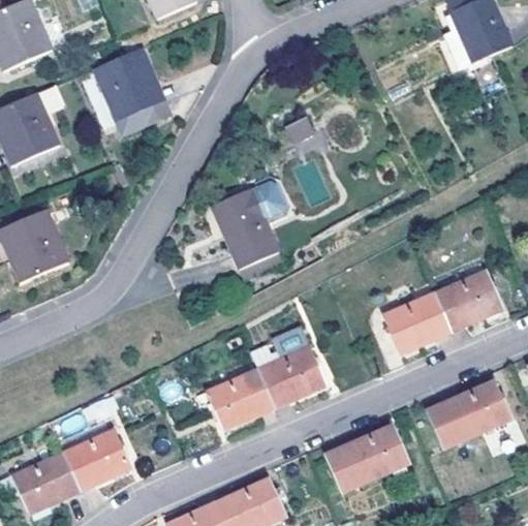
[(53,49),(30,0),(22,0),(0,9),(0,40),(12,67),(52,51),(53,49)]
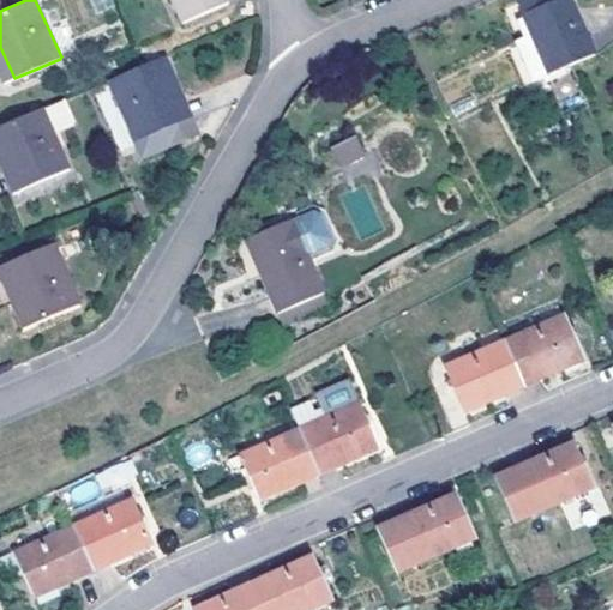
[(228,0),(173,0),(182,19),(228,0)]
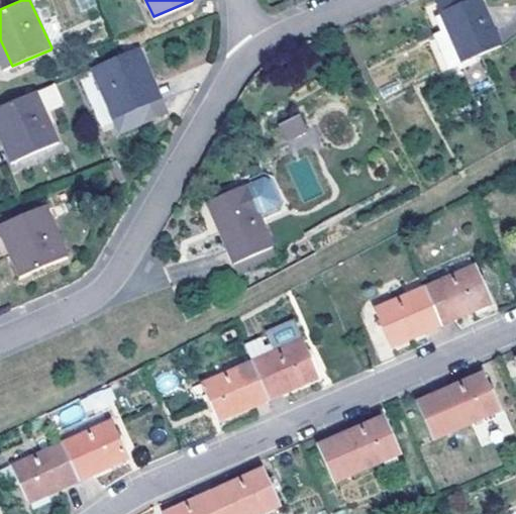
[(434,0),(438,10),(463,0),(434,0)]
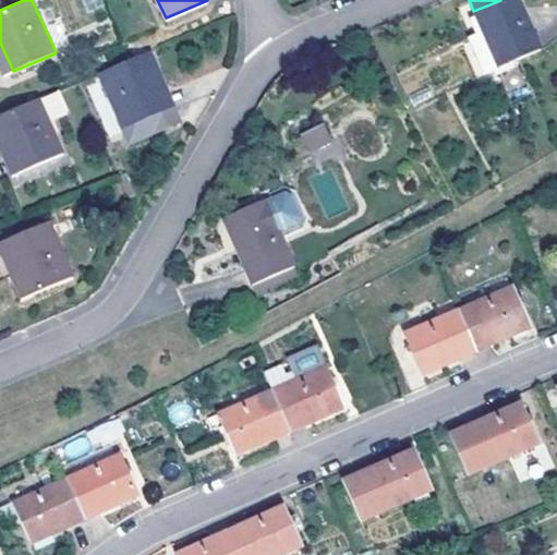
[(500,0),(473,11),(496,65),(520,56),(540,47),(518,0),(500,0)]
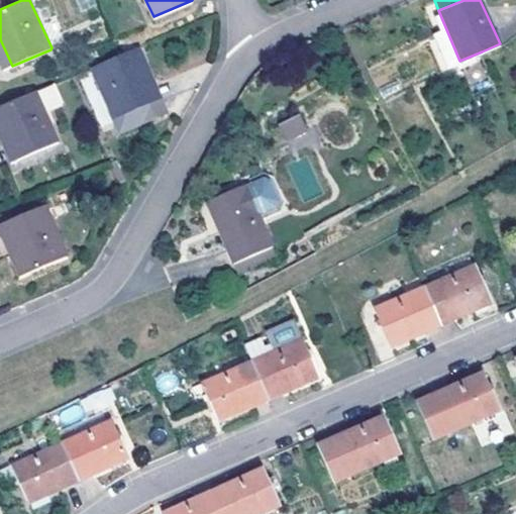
[(116,37),(122,52),(139,44),(133,30),(116,37)]
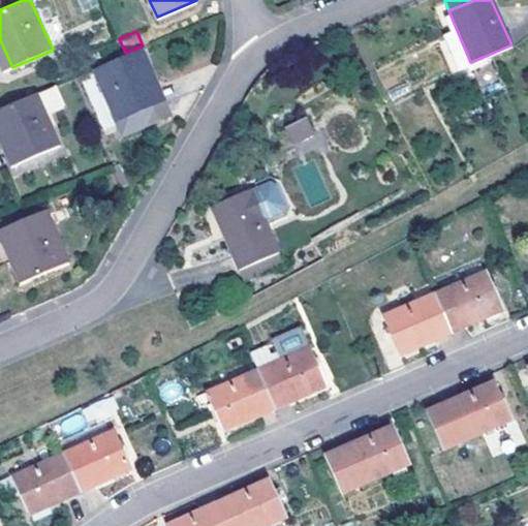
[(0,58),(5,70),(12,67),(0,40),(0,58)]
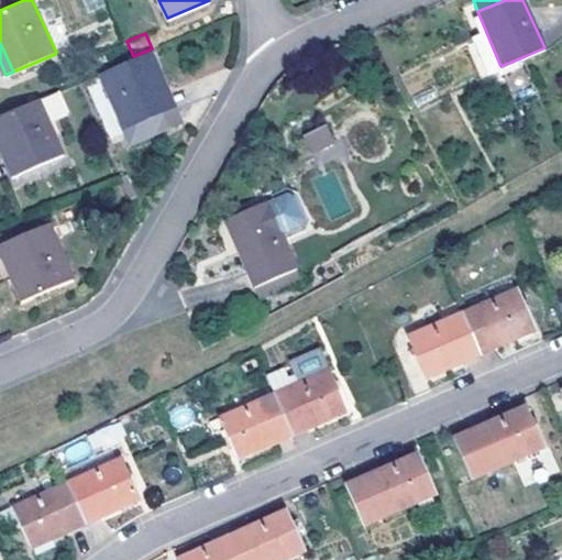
[(152,48),(133,56),(100,72),(132,141),(171,123),(165,110),(168,109),(155,77),(162,74),(152,48)]
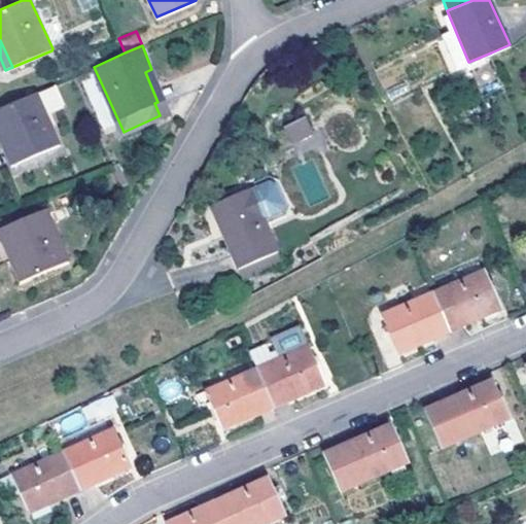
[(145,72),(158,102),(165,99),(151,69),(145,72)]
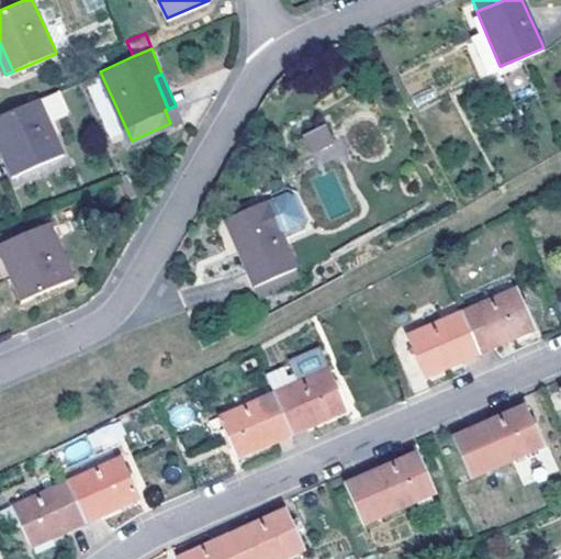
[(86,82),(110,138),(122,133),(98,77),(86,82)]
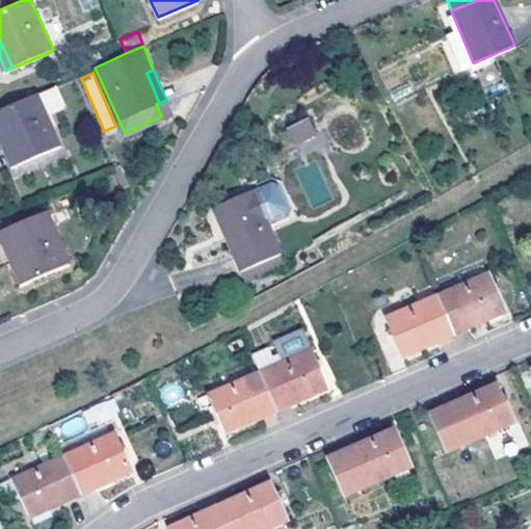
[(68,103),(58,84),(0,109),(0,138),(6,135),(19,163),(61,144),(47,112),(68,103)]
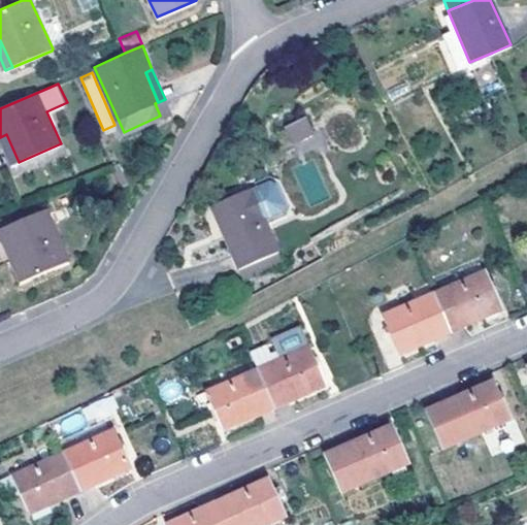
[(170,111),(165,99),(158,102),(155,103),(160,116),(170,111)]
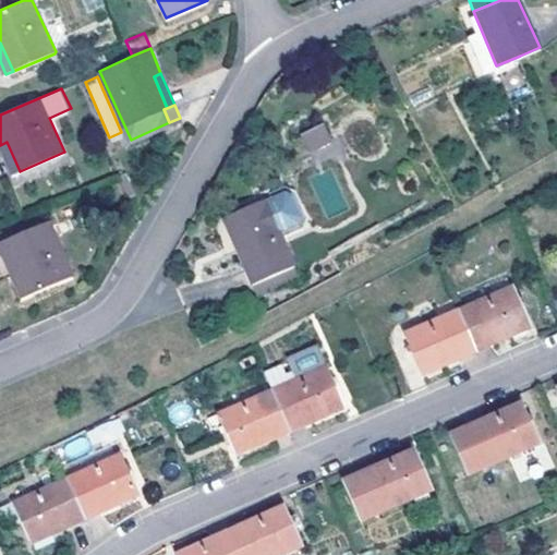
[(323,121),(301,132),(309,148),(329,139),(323,121)]
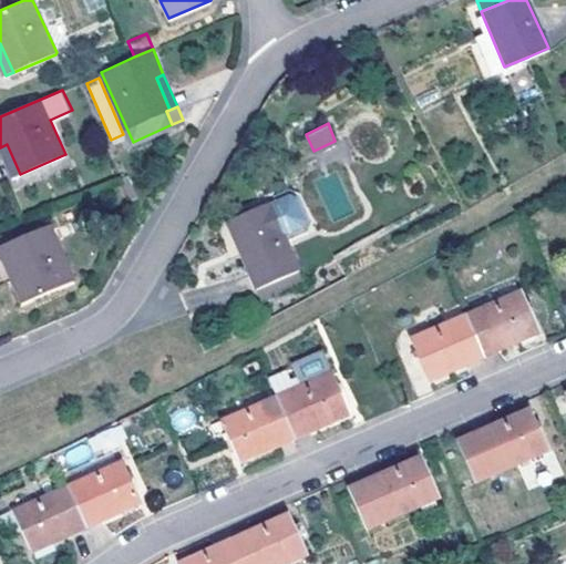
[(20,174),(7,144),(0,147),(13,177),(20,174)]
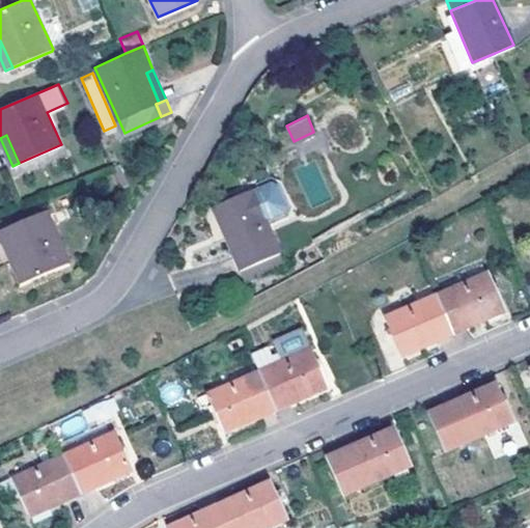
[(271,181),(250,189),(252,193),(270,186),(276,188),(283,205),(281,211),(262,219),(265,223),(284,215),(288,203),(280,185),(271,181)]
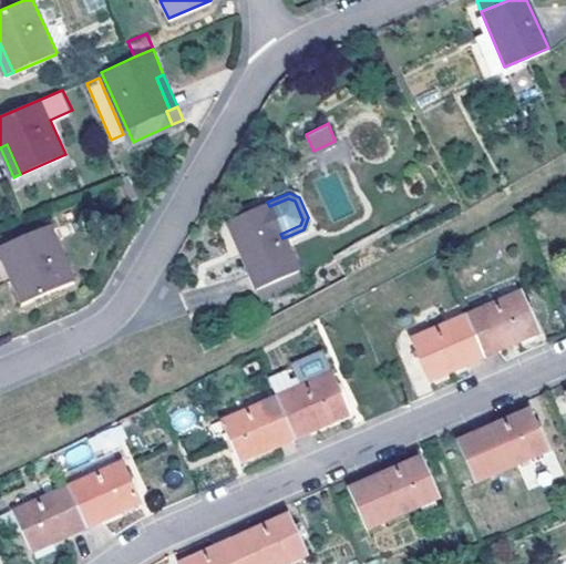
[(225,219),(254,287),(296,269),(280,234),(300,225),(302,219),(295,201),(288,198),(269,206),(267,202),(225,219)]
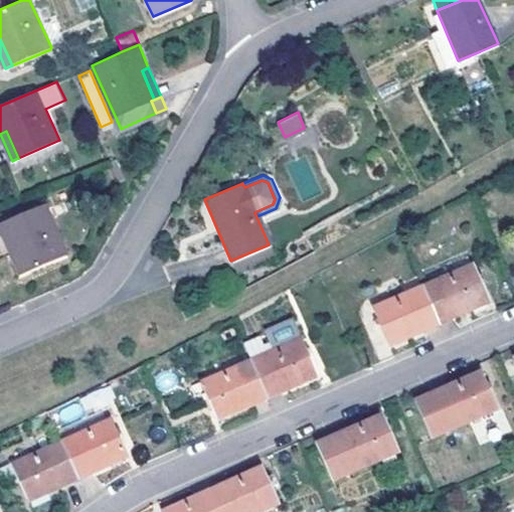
[(43,204),(2,221),(16,251),(10,254),(19,275),(65,256),(43,204)]
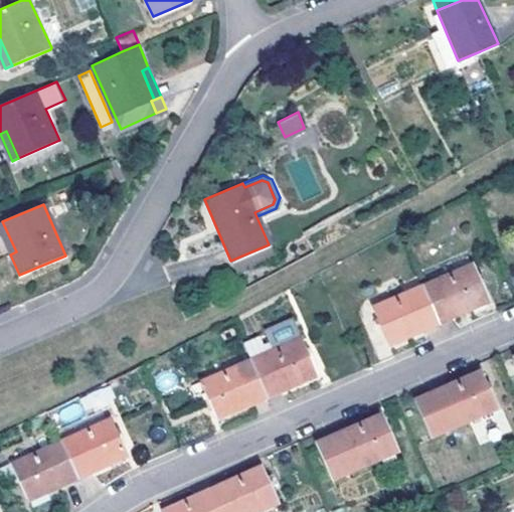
[(16,251),(2,221),(0,222),(0,230),(10,254),(16,251)]
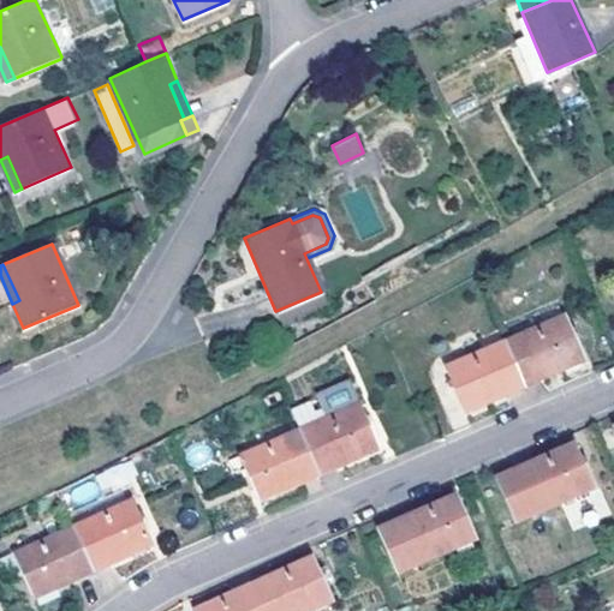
[(321,292),(275,311),(280,321),(326,303),(321,292)]
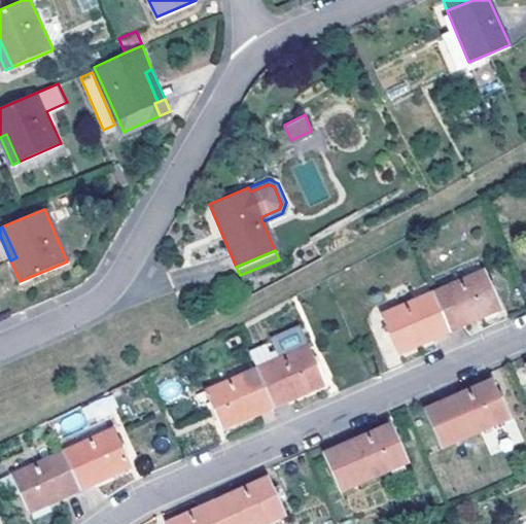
[(482,269),(432,289),(449,329),(460,324),(498,308),(482,269)]
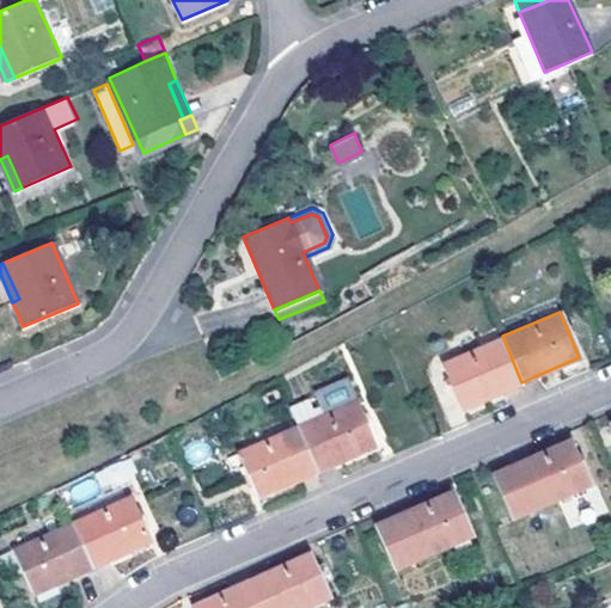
[(521,382),(502,336),(443,362),(462,407),(508,387),(521,382)]
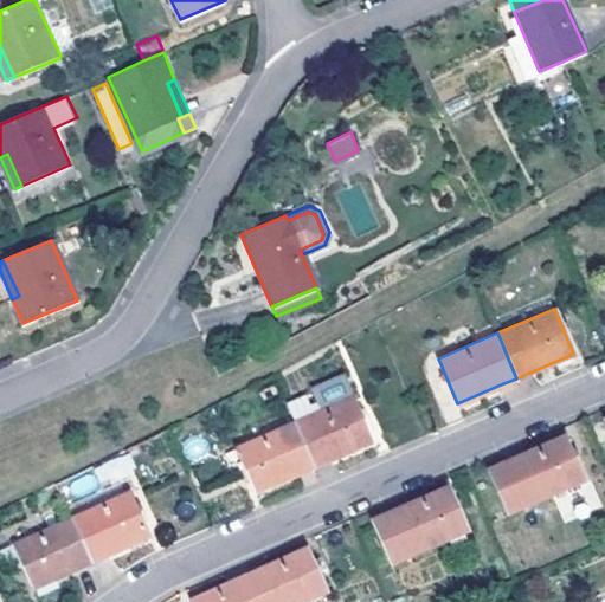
[(352,396),(295,421),(313,465),(333,457),(371,441),(358,409),(352,396)]
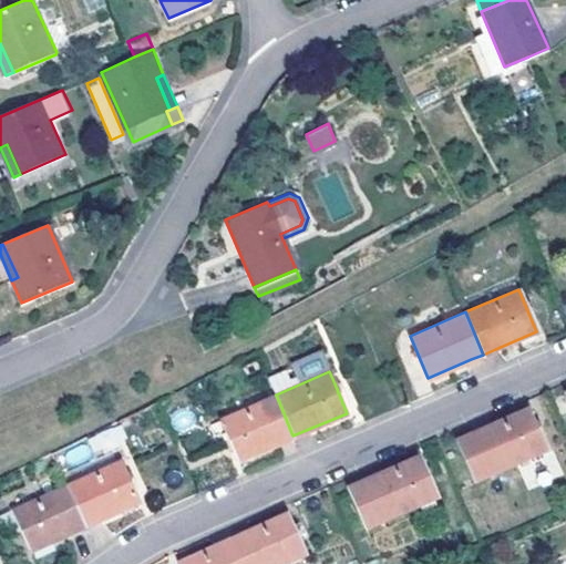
[(335,383),(347,413),(368,403),(356,375),(335,383)]
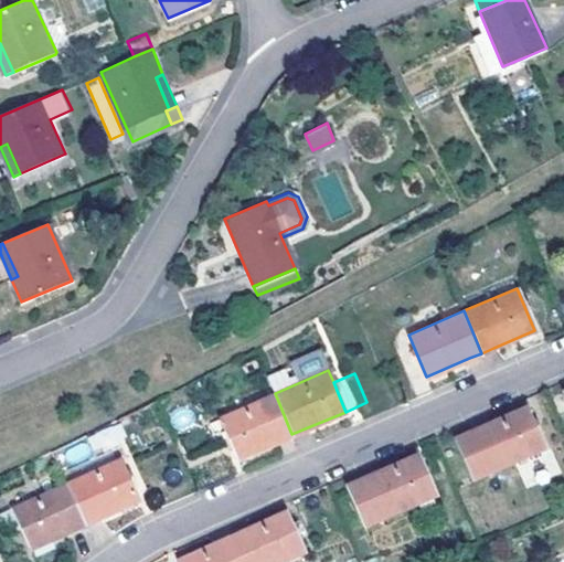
[(275,393),(219,416),(236,457),(280,439),(291,434),(275,393)]
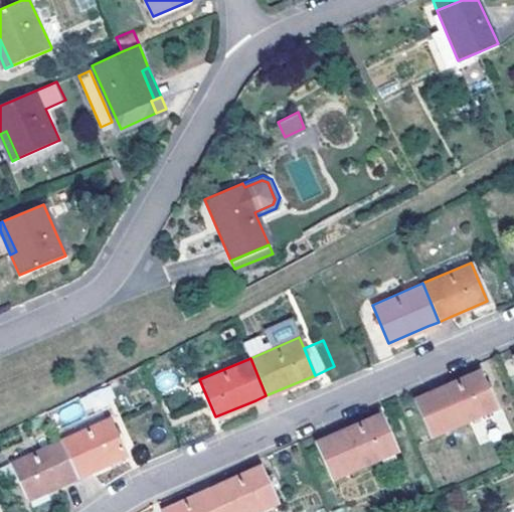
[(461,377),(414,398),(431,437),(496,408),(479,370),(461,377)]
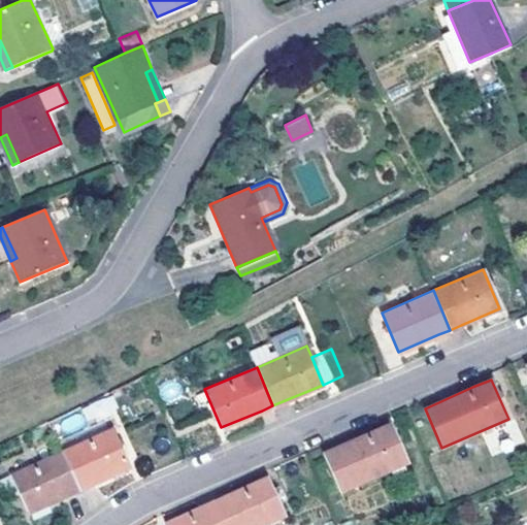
[(105,420),(58,441),(62,451),(109,428),(105,420)]
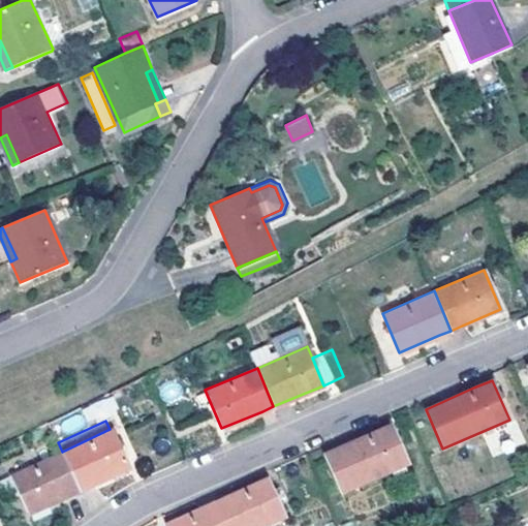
[(372,432),(324,454),(341,492),(407,464),(390,425),(372,432)]
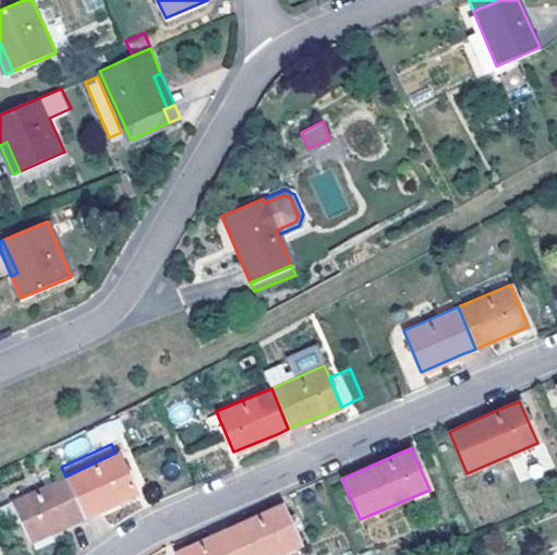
[(116,453),(65,477),(84,516),(97,510),(136,493),(119,453),(116,453)]
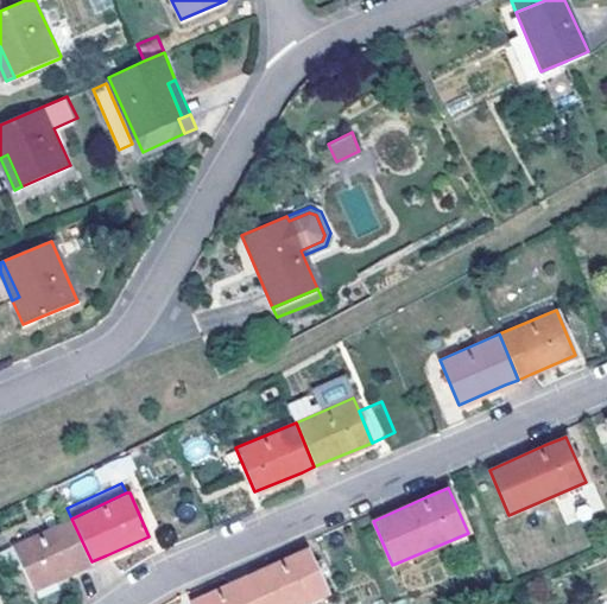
[(92,561),(71,519),(13,544),(32,589),(76,568),(92,561)]
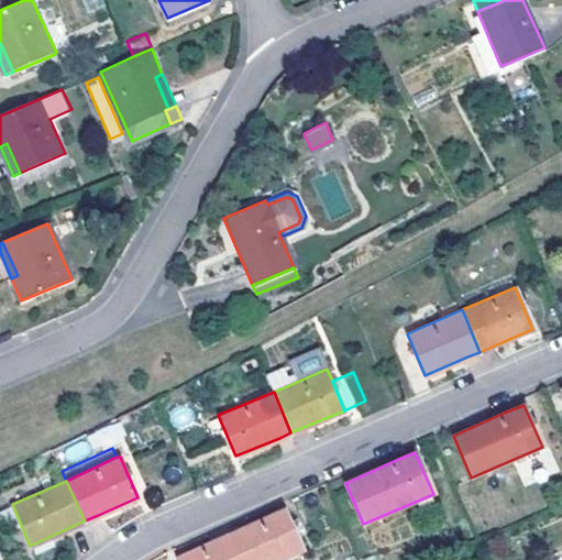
[(264,517),(231,534),(242,559),(279,559),(301,550),(283,509),(264,517)]
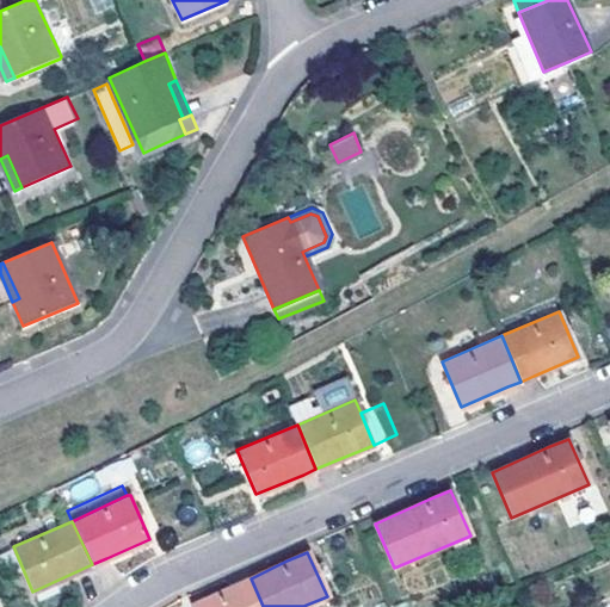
[(263,606),(251,578),(225,590),(191,605),(192,606),(263,606)]
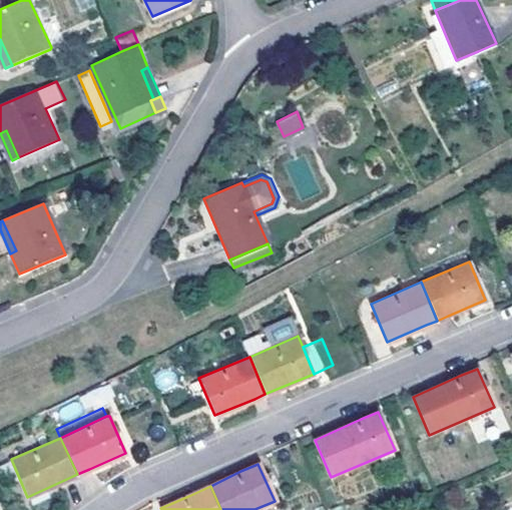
All buildings are outlined.
